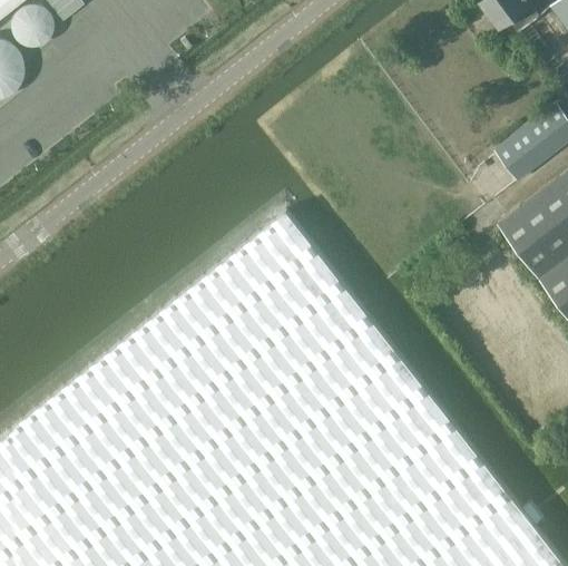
[(0,15),(19,0),(0,0),(0,15)]
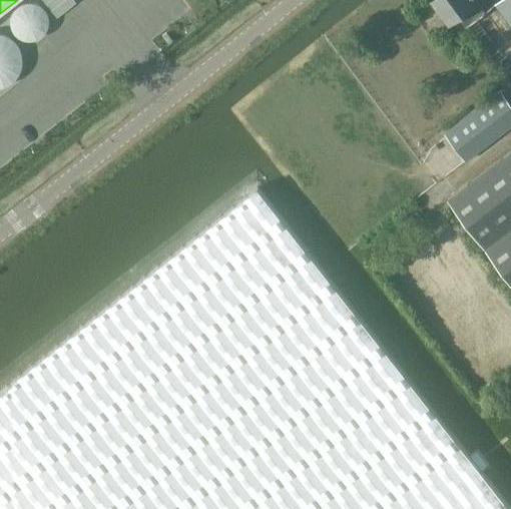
[(510,88),(510,33),(493,10),(483,18),(474,7),(476,6),(470,0),(438,0),(432,6),(448,27),(457,20),(510,90),(510,88)]
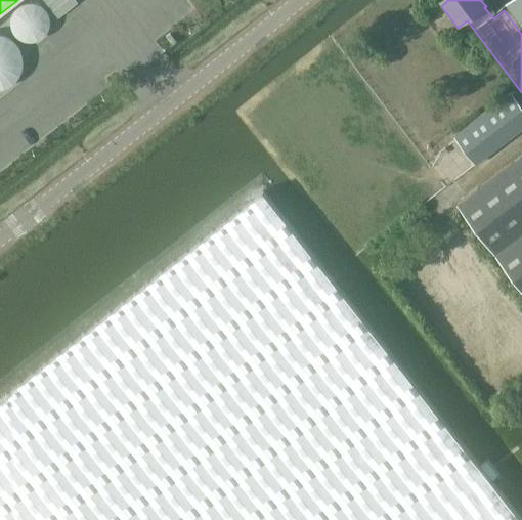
[(521,0),(516,0),(505,8),(521,32),(521,0)]
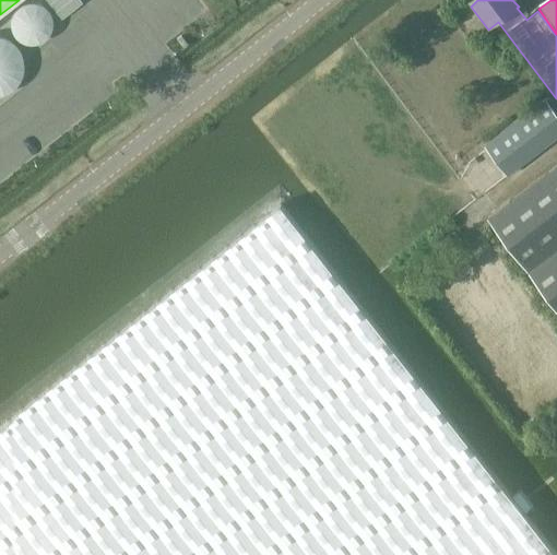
[(556,124),(545,107),(485,152),(506,178),(556,139),(556,124)]
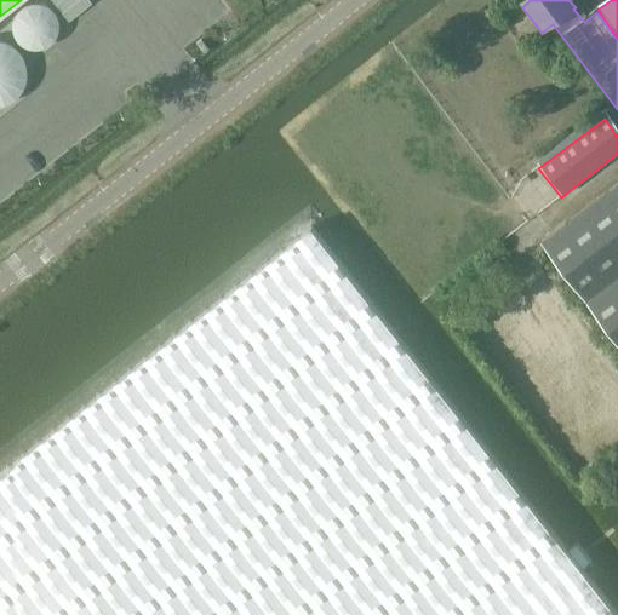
[(617,348),(617,185),(541,246),(617,348)]
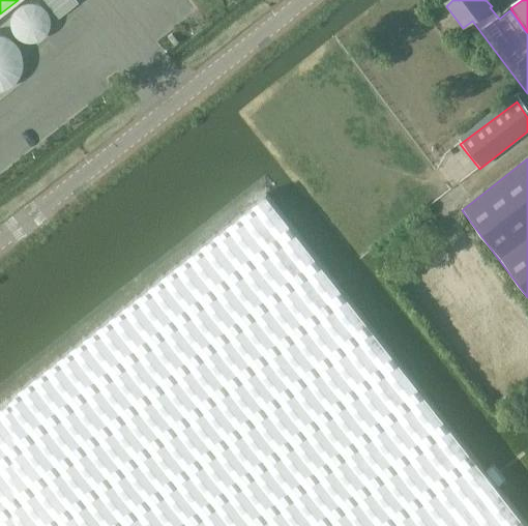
[(524,525),(415,387),(265,198),(0,406),(0,525),(524,525)]
